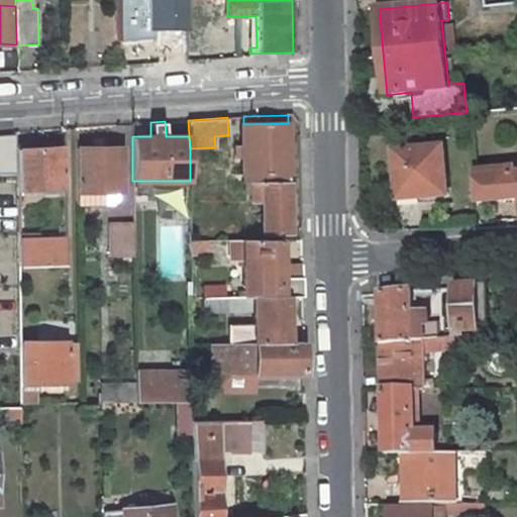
[(250,182),(289,182),(288,123),(243,124),(242,124),(243,144),(243,158),(243,182),(250,182)]
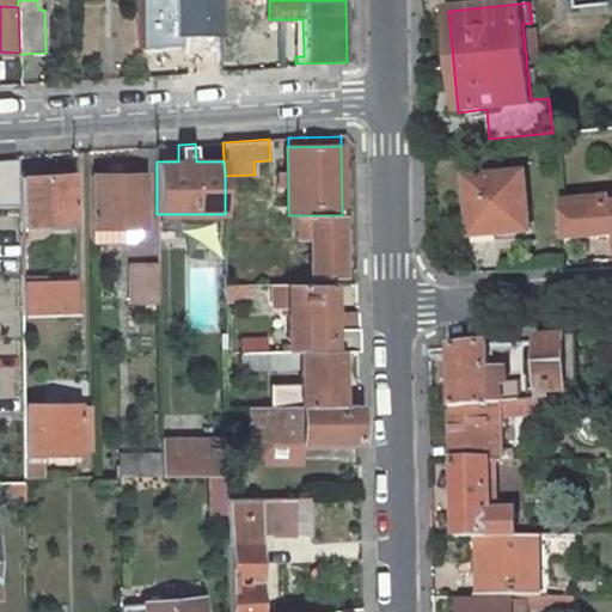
[(37,172),(20,173),(22,225),(75,222),(74,172),(37,175),(37,172)]
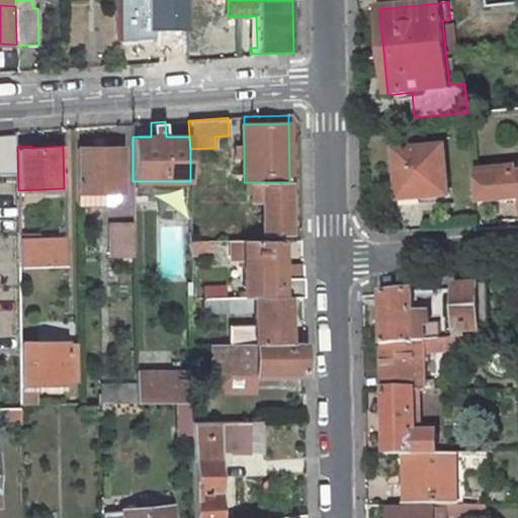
[(445,147),(396,151),(400,199),(449,195),(445,147)]
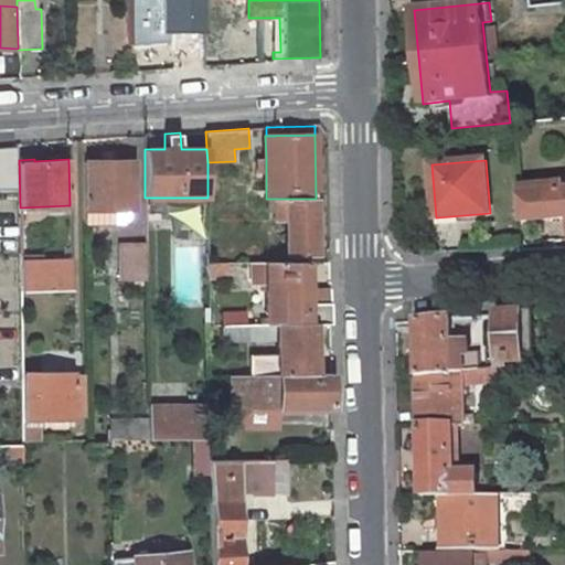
[(83,162),(83,210),(114,209),(134,209),(134,161),(83,162)]
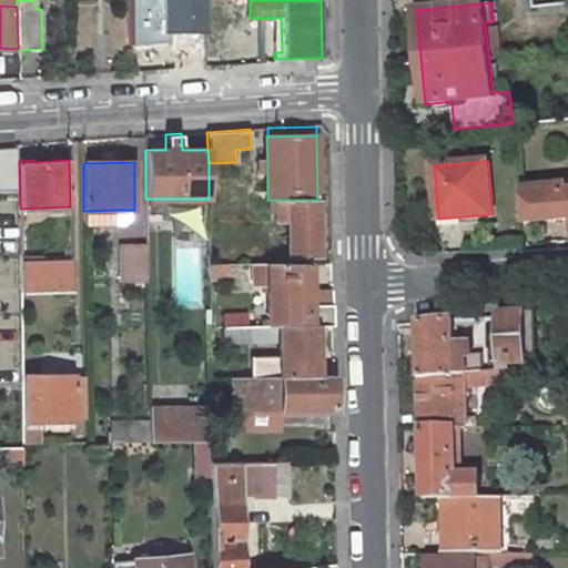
[(521,189),(525,222),(567,217),(567,191),(553,192),(553,186),(521,189)]
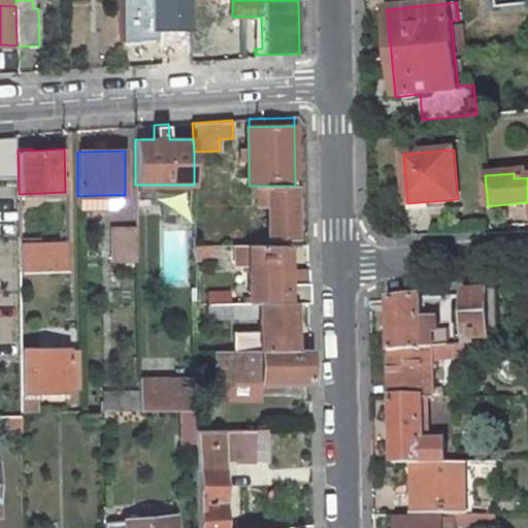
[(152,185),(135,185),(136,199),(152,199),(152,190),(152,185)]
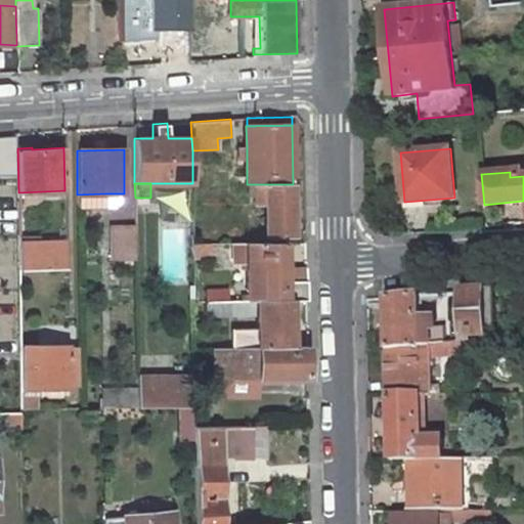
[(293,235),(293,184),(254,184),(254,204),(266,203),(267,235),(293,235)]
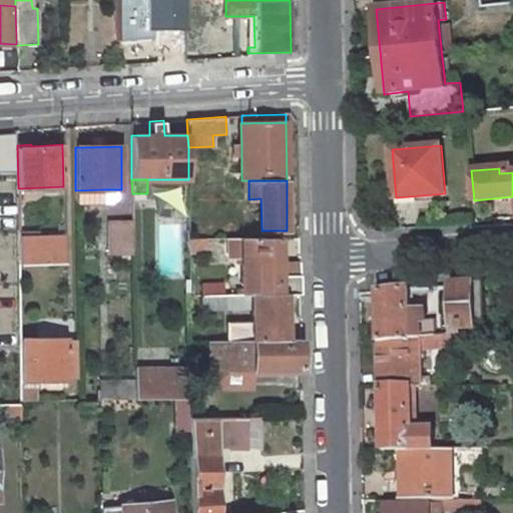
[(104,203),(103,189),(75,190),(76,203),(104,203)]
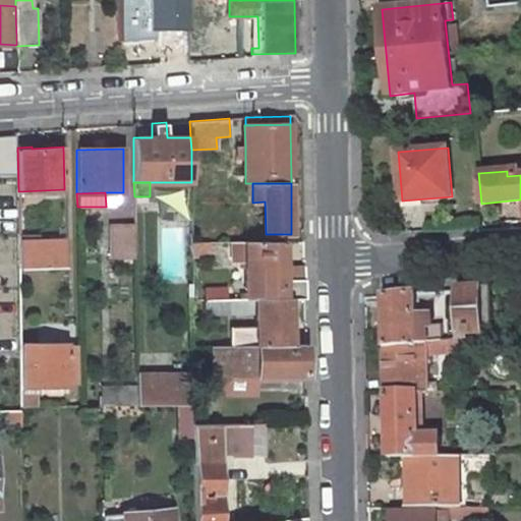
[(134,227),(111,227),(111,259),(135,259),(134,227)]
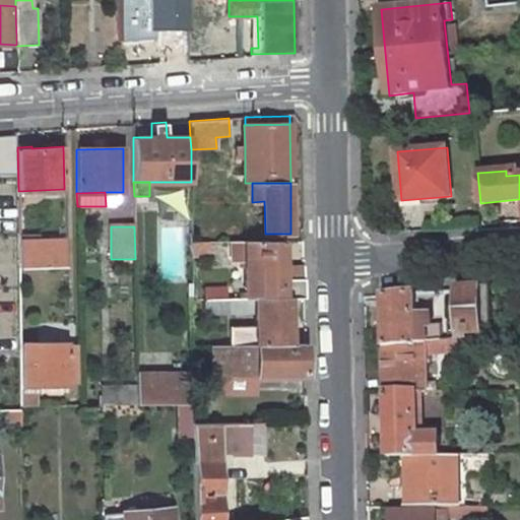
[(65,239),(19,241),(19,268),(65,267),(65,239)]
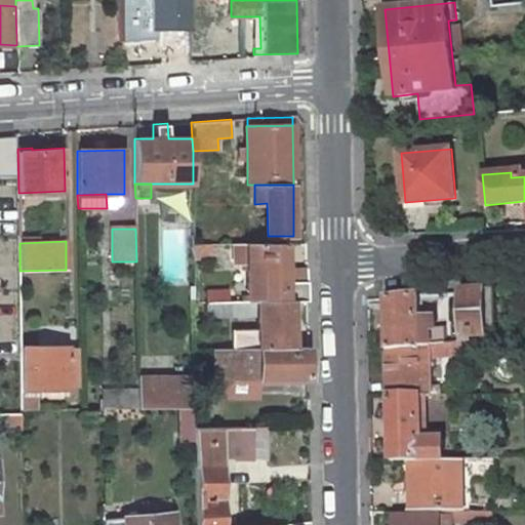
[(286,269),(285,243),(233,244),(233,264),(247,263),(247,295),(242,295),(242,301),(291,300),(307,300),(307,269),(286,269)]
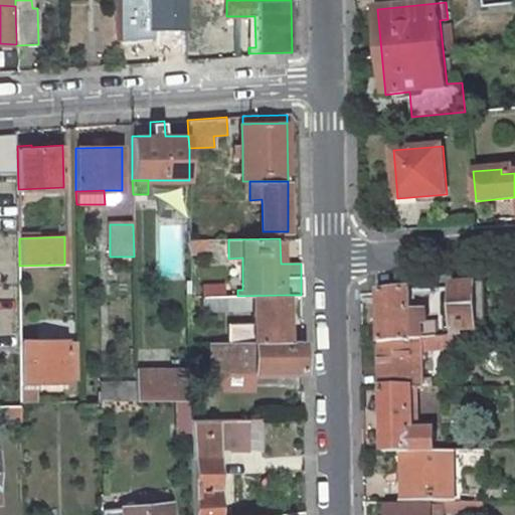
[(207,254),(207,239),(188,240),(189,254),(207,254)]
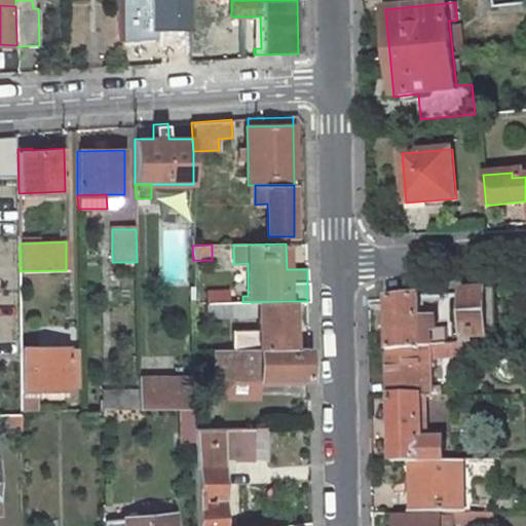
[(167,280),(186,279),(184,252),(166,253),(167,280)]
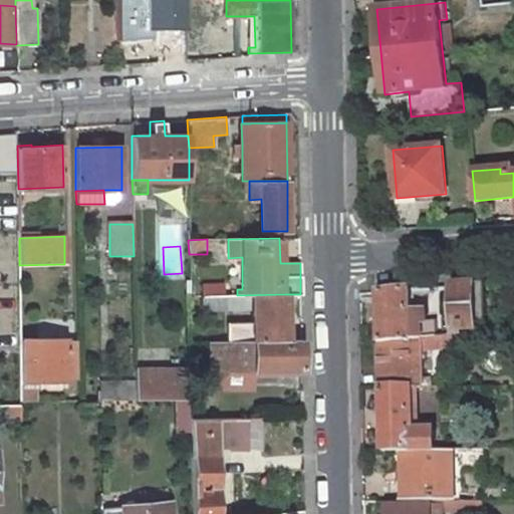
[(477,330),(487,329),(485,281),(475,283),(477,330)]
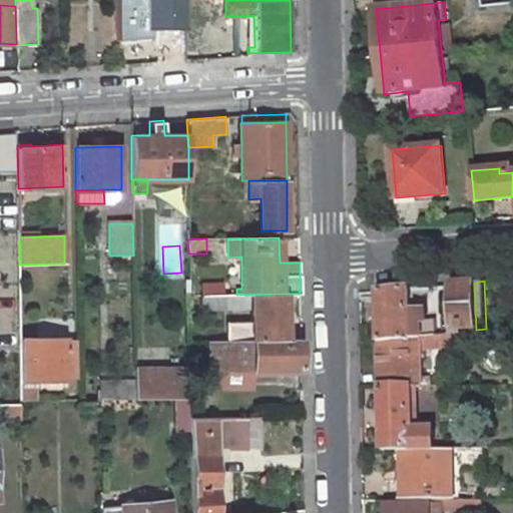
[(474,283),(450,285),(452,333),(452,335),(452,336),(463,335),(463,330),(476,330),(474,283)]
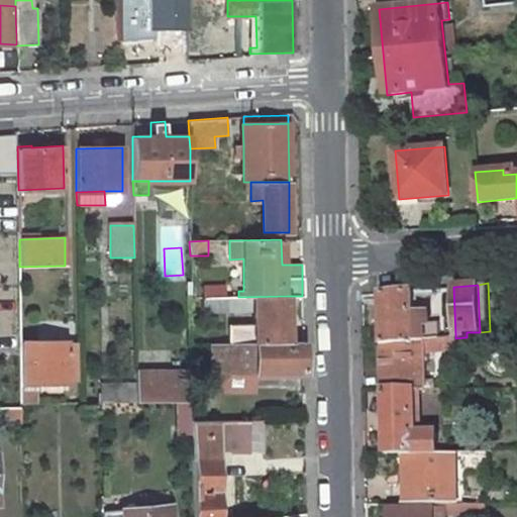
[(204,287),(205,298),(224,297),(224,286),(204,287)]
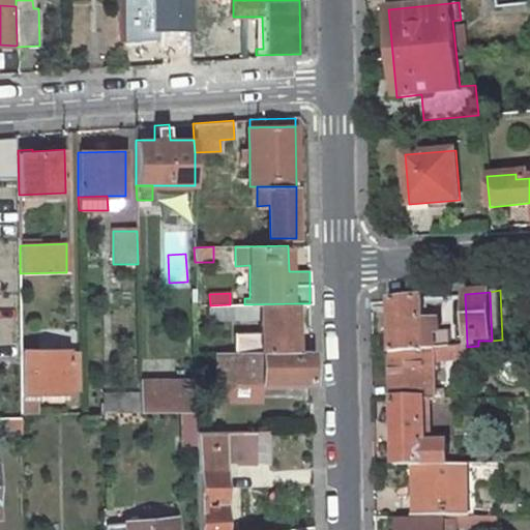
[(423,298),(392,300),(392,353),(451,347),(450,331),(439,332),(439,323),(431,324),(431,318),(423,318),(423,298)]
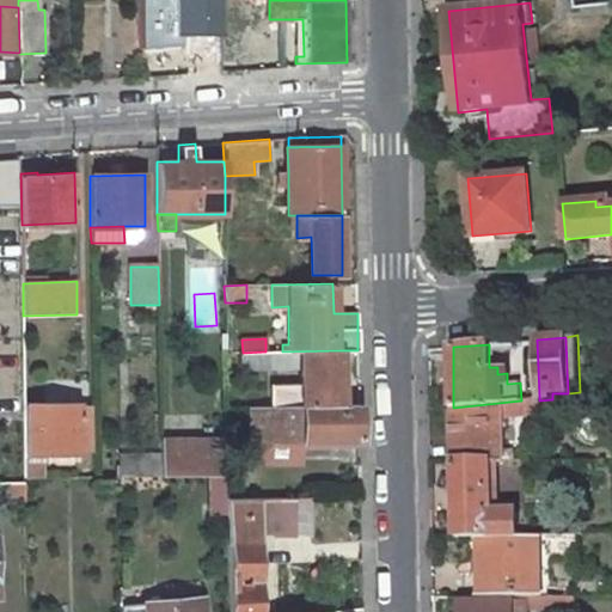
[(243,353),(240,353),(242,368),(300,367),(300,384),(270,385),(270,407),(341,404),(340,350),(282,352),(265,352),(243,353)]
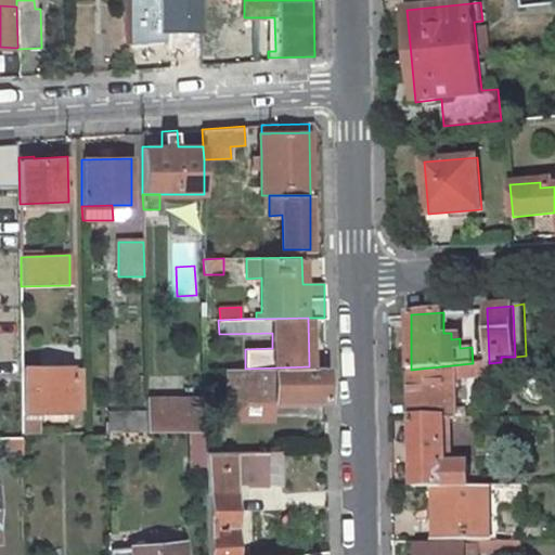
[(489,362),(479,363),(479,376),(490,375),(489,363),(489,362)]
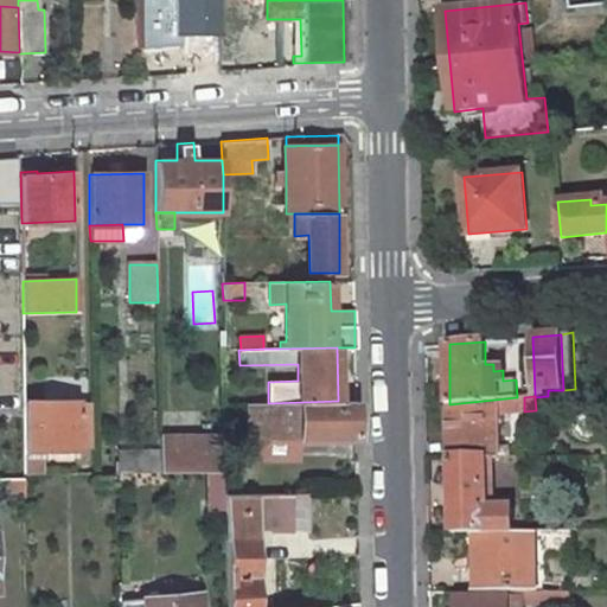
[(517,397),(449,404),(452,459),(487,458),(502,458),(500,415),(524,411),(524,397),(517,397)]
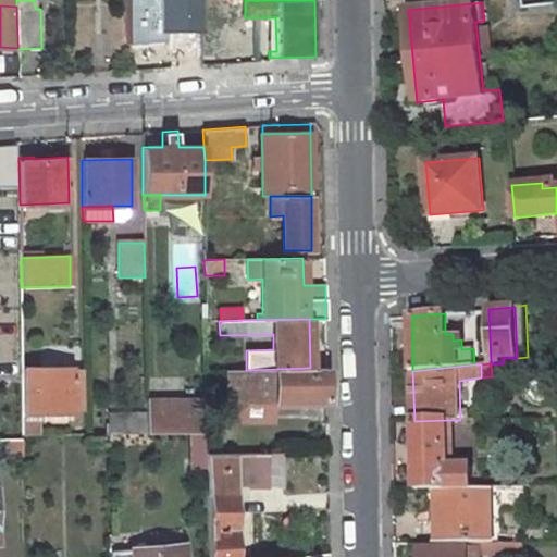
[(71,368),(22,369),(23,412),(72,411),(72,410),(81,410),(79,370),(71,370),(71,368)]
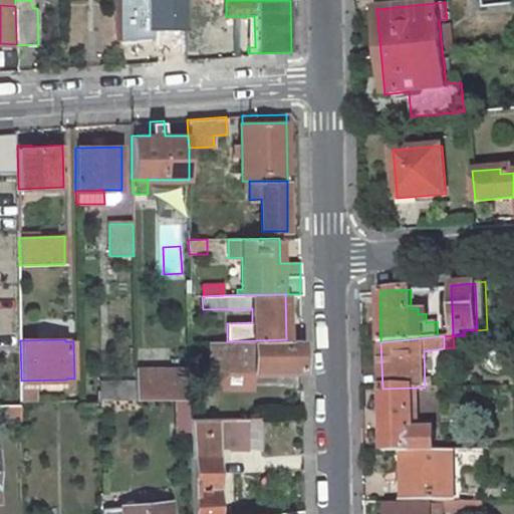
[(217,341),(217,369),(258,369),(302,369),(301,339),(286,339),(227,341),(217,341)]
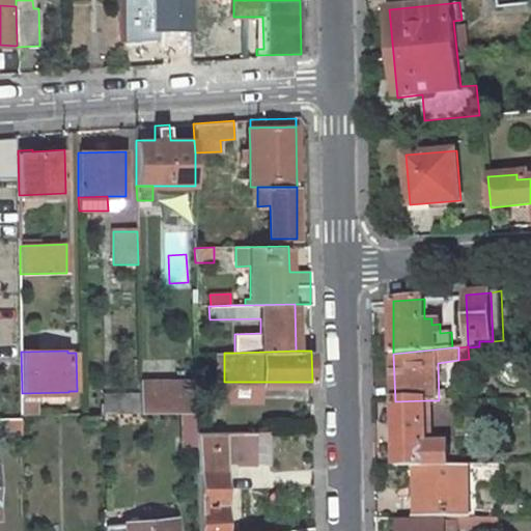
[(267,400),(267,382),(224,382),(224,400),(267,400)]
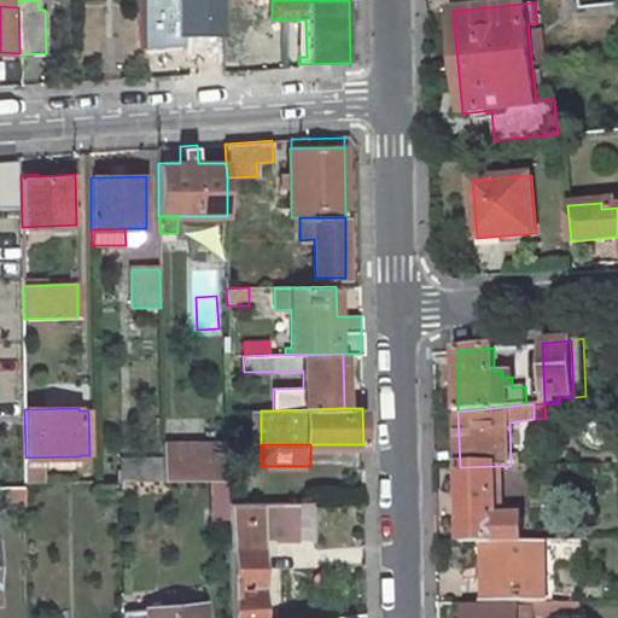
[(228,453),(162,453),(162,459),(163,481),(211,481),(229,481),(228,453)]
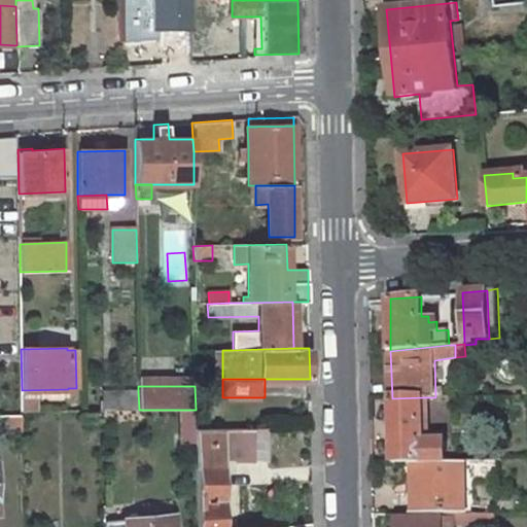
[(138,391),(103,392),(104,411),(139,410),(138,391)]
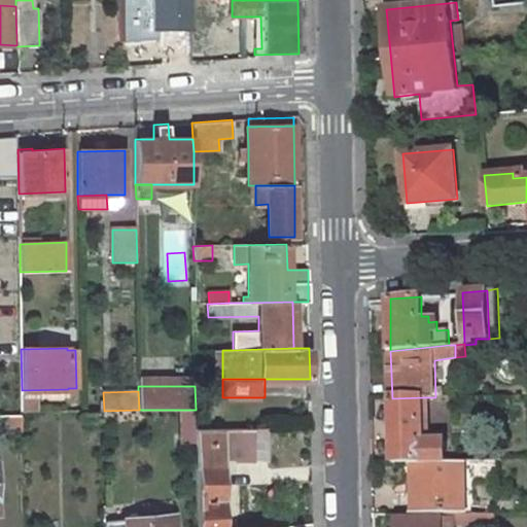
[(37,396),(22,396),(22,412),(38,412),(37,396)]
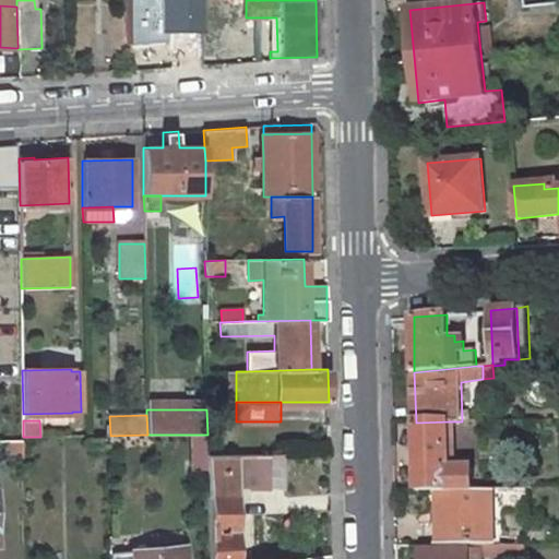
[(416,423),(417,491),(438,491),(474,490),(474,468),(456,468),(455,451),(450,451),(449,421),(416,423)]
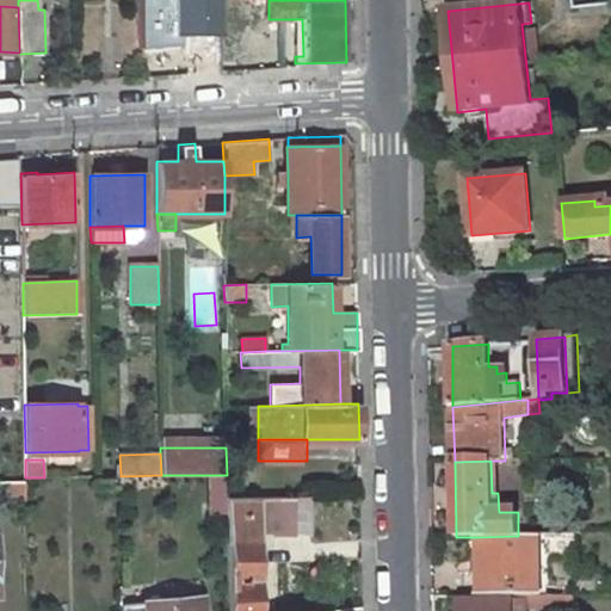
[(227,475),(209,475),(210,514),(227,514),(226,497),(227,475)]
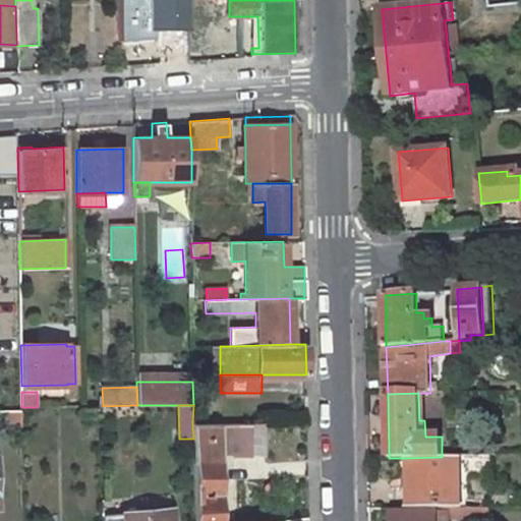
[(4,426),(21,426),(21,412),(4,412),(4,426)]
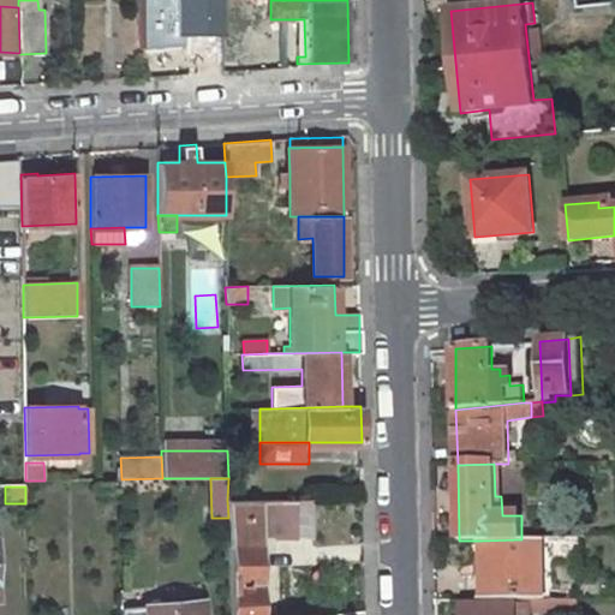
[(48,505),(48,493),(30,493),(30,505),(48,505)]
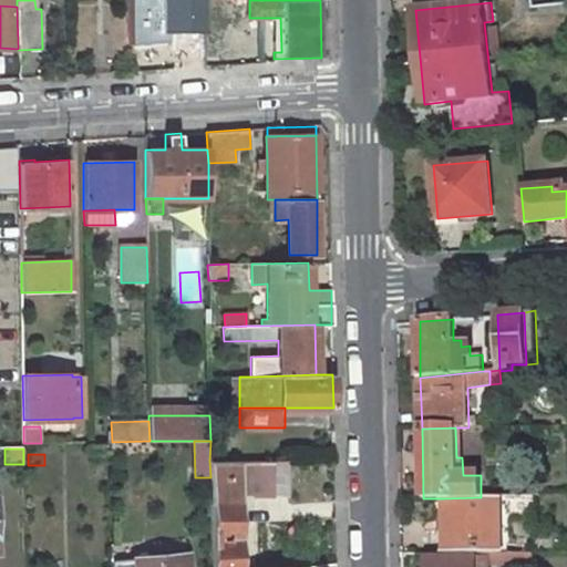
[(272,461),(209,461),(210,477),(210,566),(239,566),(238,490),(255,490),(255,496),(272,496),(272,493),(272,461)]
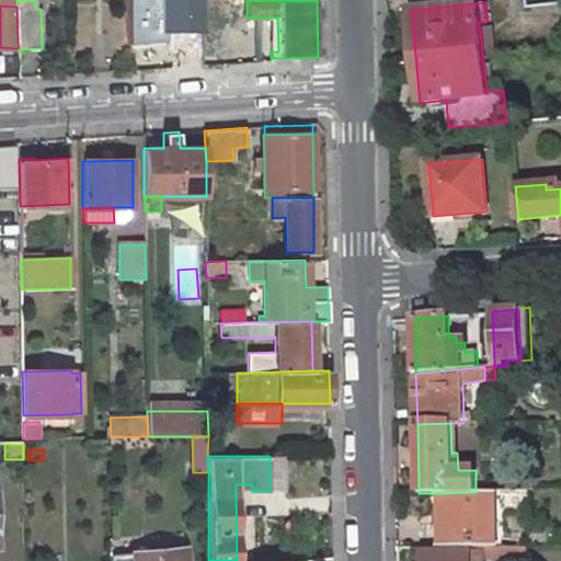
[(285,456),(270,456),(270,488),(285,488),(285,456)]
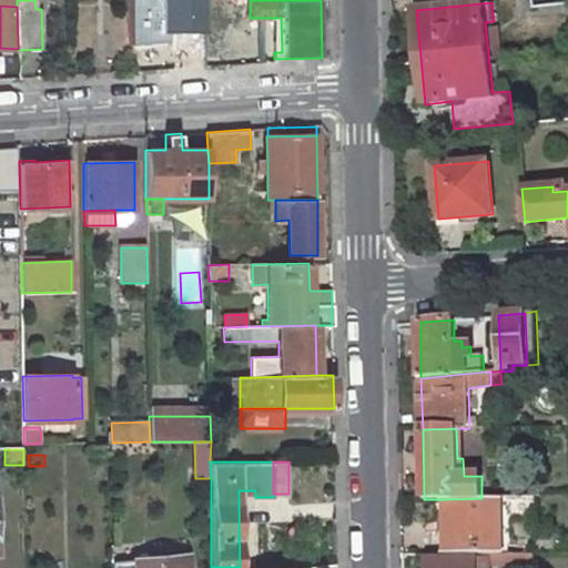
[(482,498),(445,499),(445,555),(477,555),(504,555),(503,498),(482,498)]
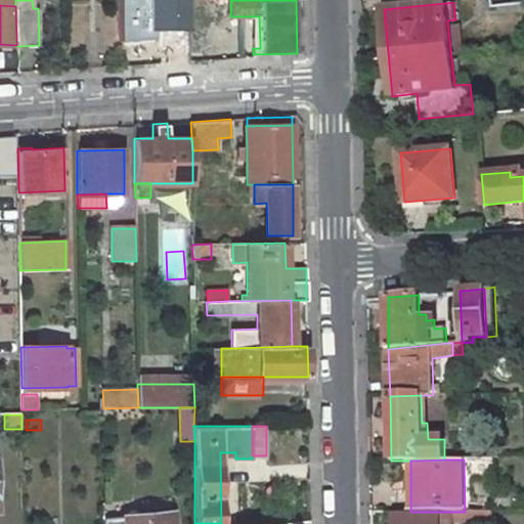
[(473,521),(472,511),(465,512),(440,512),(440,515),(440,522),(473,521)]
